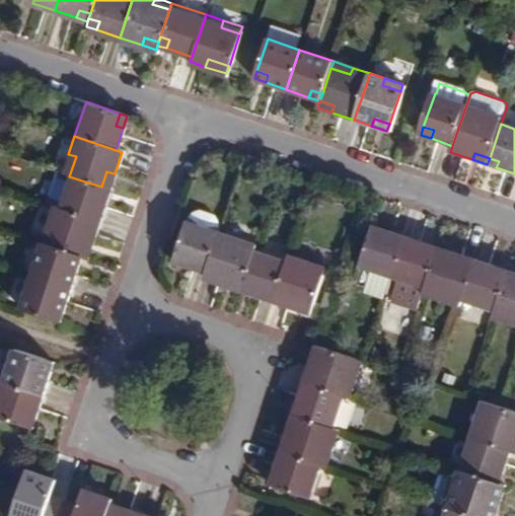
[(76,156),(68,154),(62,173),(69,176),(76,156)]
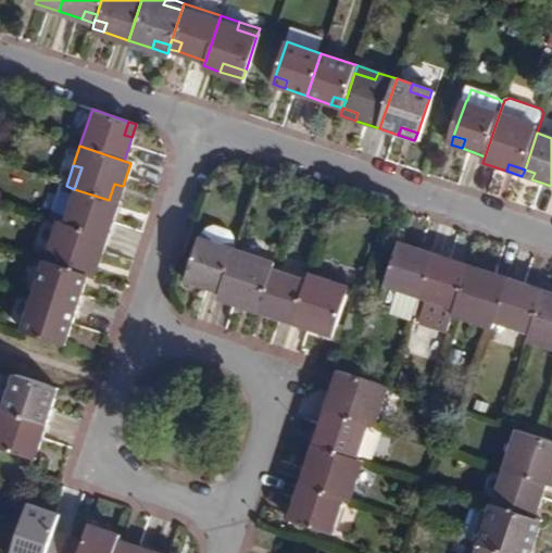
[(525,170),(522,176),(531,179),(535,173),(525,170)]
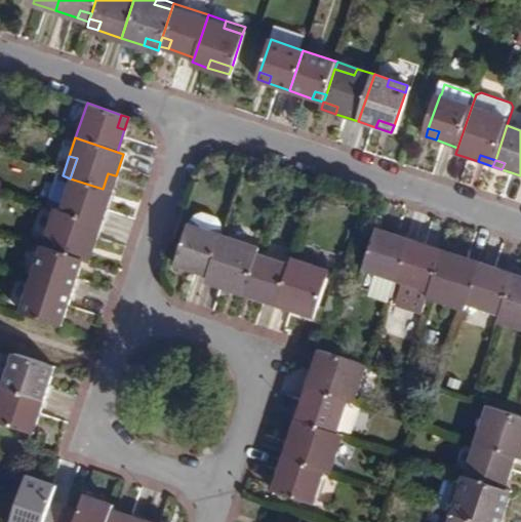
[(51,208),(99,225),(107,201),(99,199),(103,189),(70,178),(63,175),(54,172),(43,206),(51,208)]
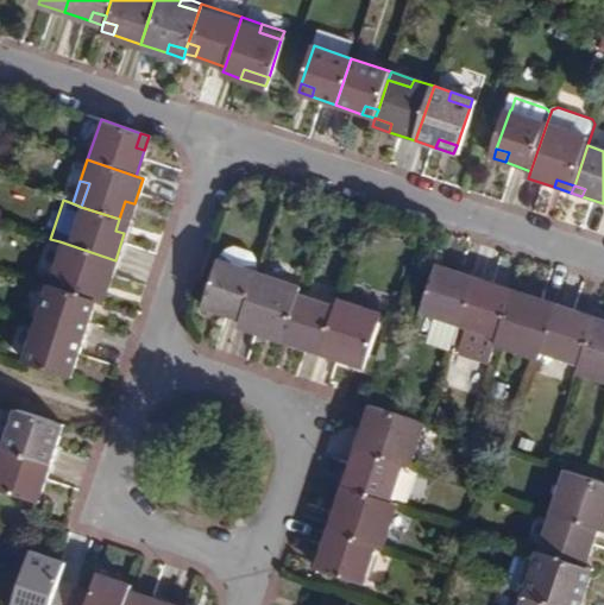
[(119,219),(129,222),(134,203),(133,203),(125,201),(119,219)]
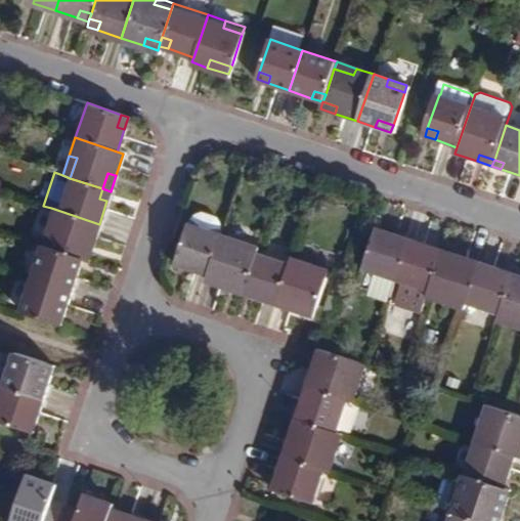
[(106,201),(111,191),(102,188),(99,199),(106,201)]
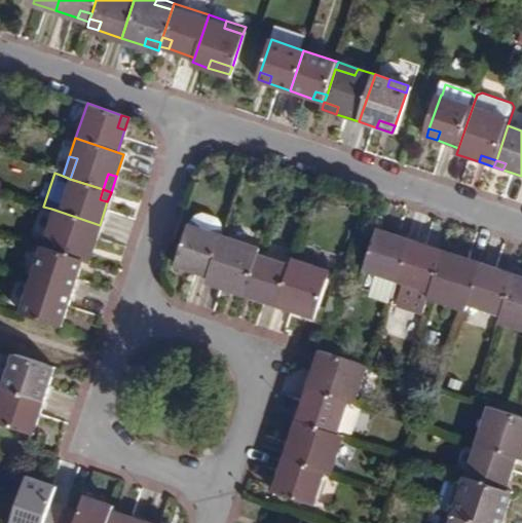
[(100,225),(51,209),(46,224),(53,226),(45,250),(72,258),(79,261),(84,244),(92,247),(100,225)]
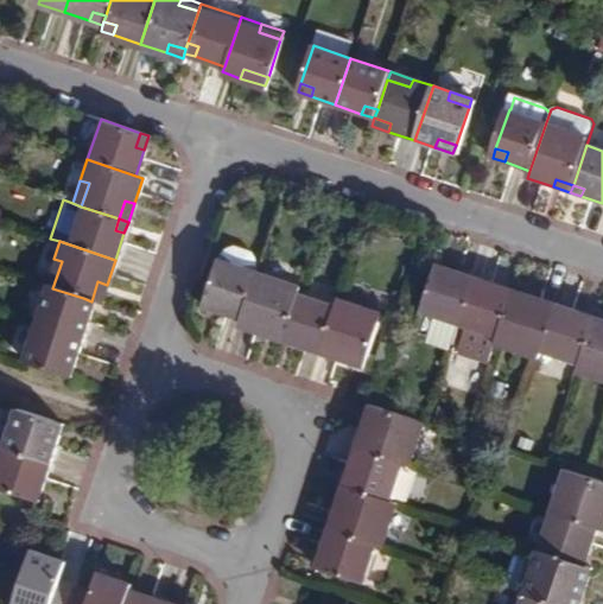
[(235,315),(248,277),(258,250),(230,241),(221,245),(213,254),(200,293),(211,297),(208,306),(235,315)]
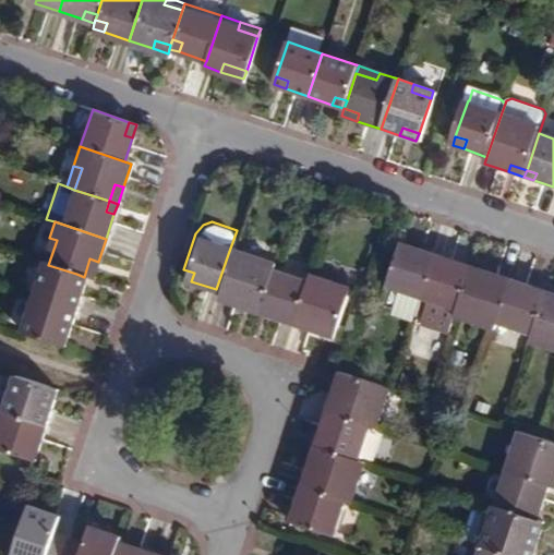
[(57,240),(49,238),(40,262),(48,265),(57,240)]
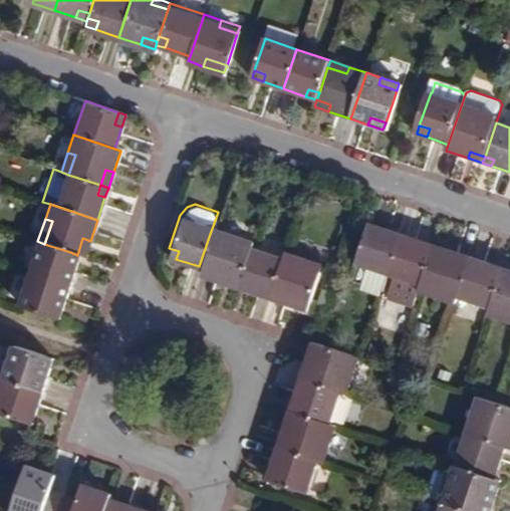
[(374,233),(377,225),(367,221),(364,229),(374,233)]
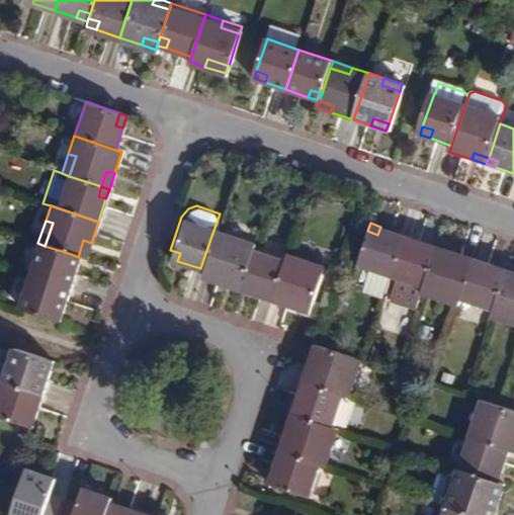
[(388,276),(402,234),(380,227),(377,235),(367,231),(356,265),(388,276)]
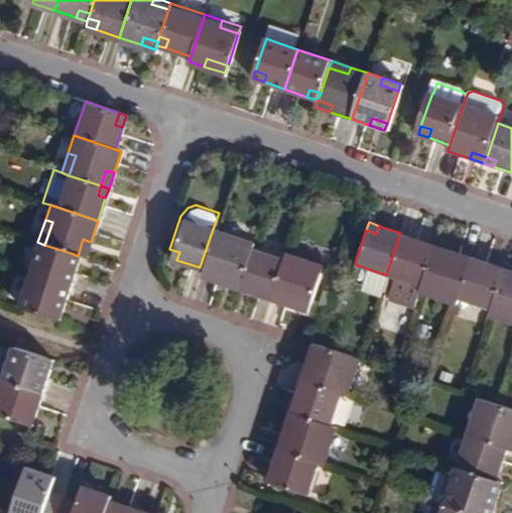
[(413,301),(418,285),(430,251),(420,248),(423,241),(400,233),(386,275),(392,277),(387,292),(413,301)]
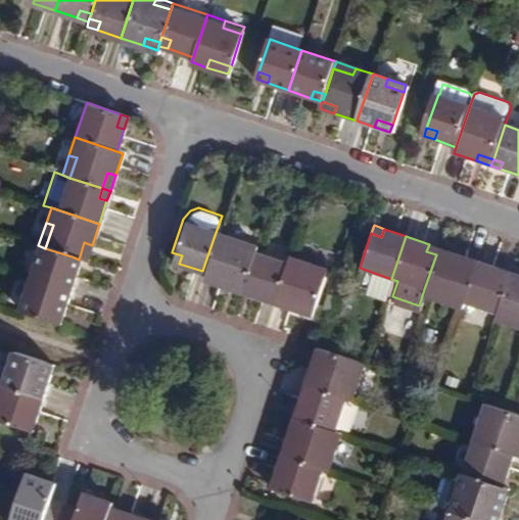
[(214,238),(202,271),(200,279),(225,287),(227,279),(241,284),(250,258),(229,251),(232,244),(214,238)]
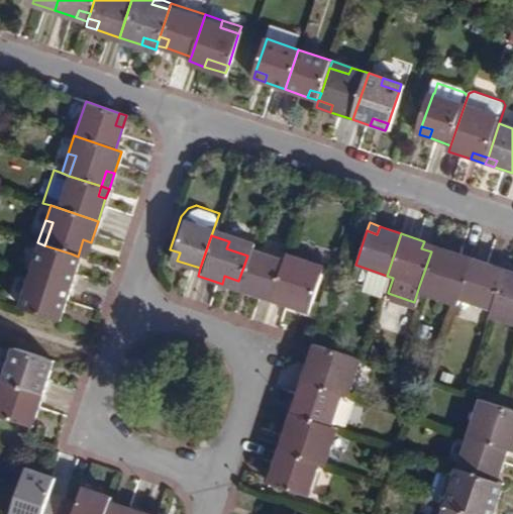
[(83,239),(78,257),(85,259),(91,242),(83,239)]
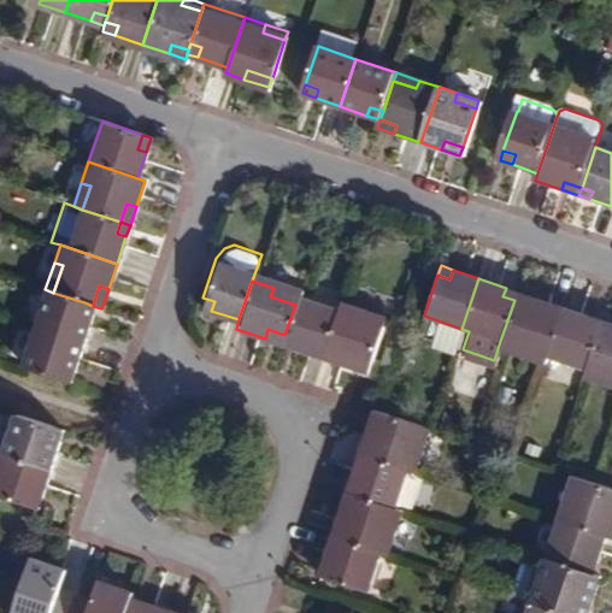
[(298,296),(274,288),(270,296),(295,305),(298,296)]
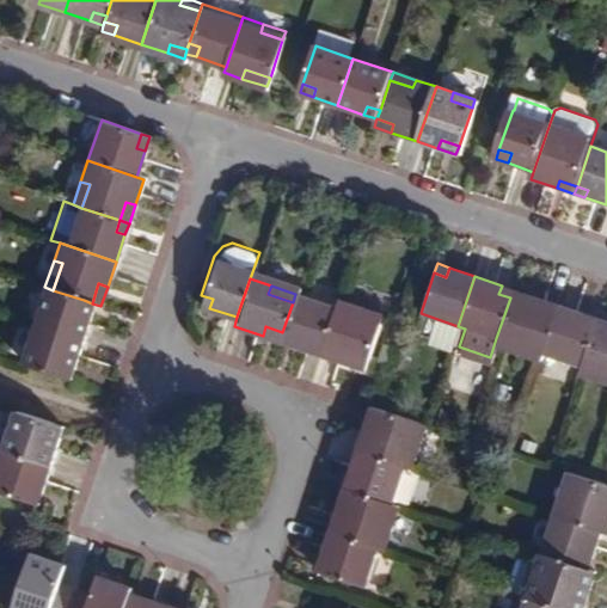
[(510,298),(513,289),(502,286),(498,294),(510,298)]
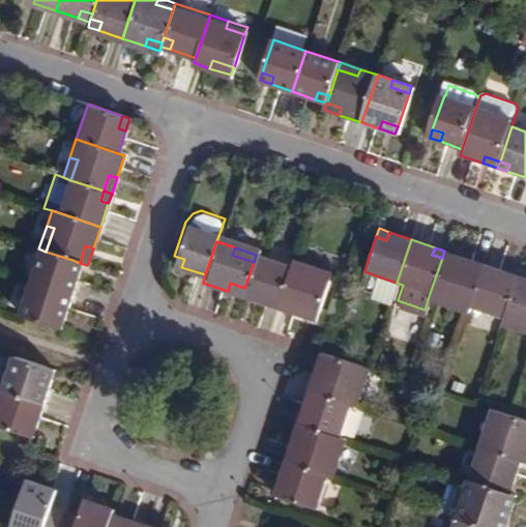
[(38,249),(28,282),(68,296),(76,273),(68,271),(72,260),(46,252),(38,249)]
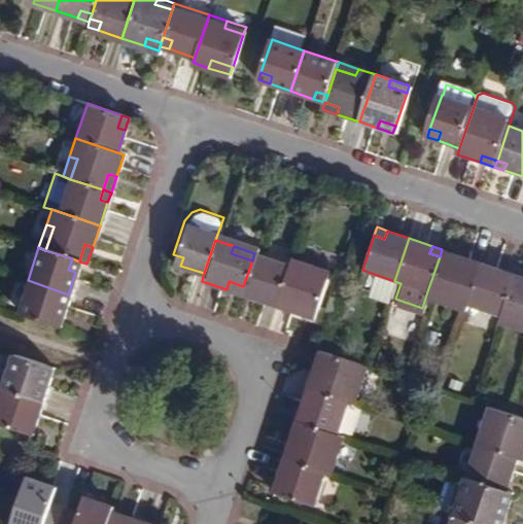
[(457,254),(442,249),(440,256),(455,262),(457,254)]
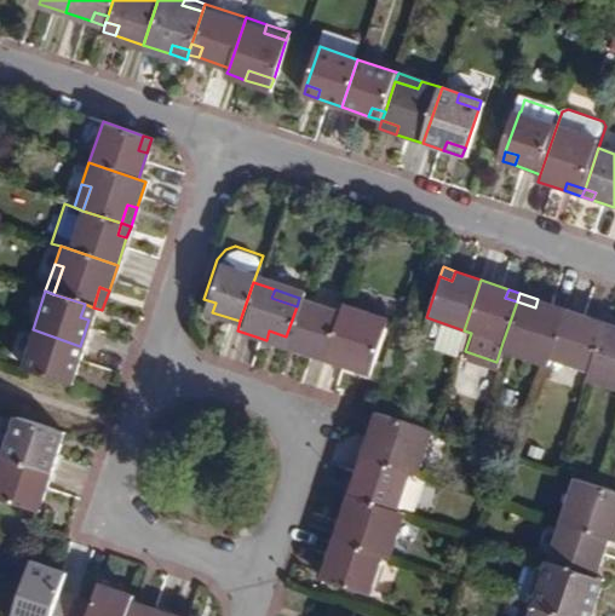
[(321,358),(338,311),(299,298),(297,306),(286,337),(298,340),(294,350),(321,358)]
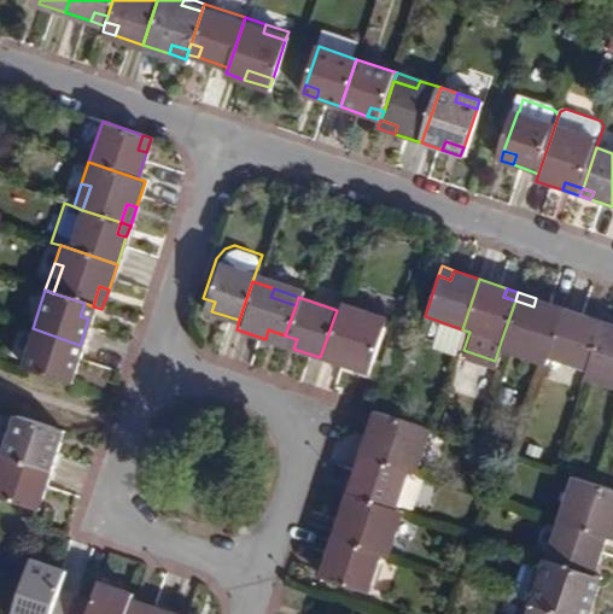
[(199,307),(211,311),(215,302),(203,298),(199,307)]
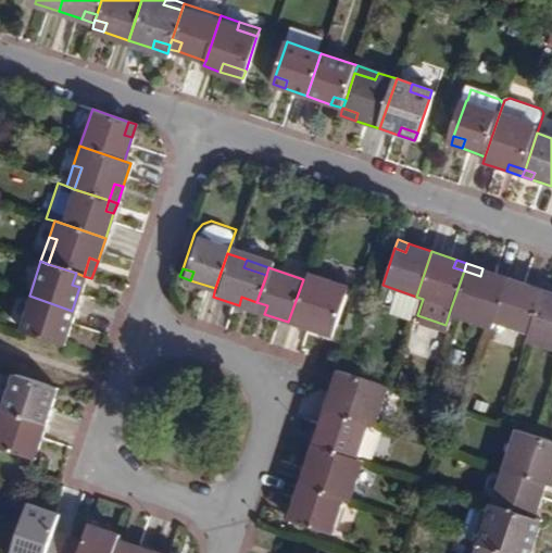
[(491,322),(506,276),(483,268),(480,276),(464,271),(451,308),(473,315),(471,323),(489,329),(491,322)]
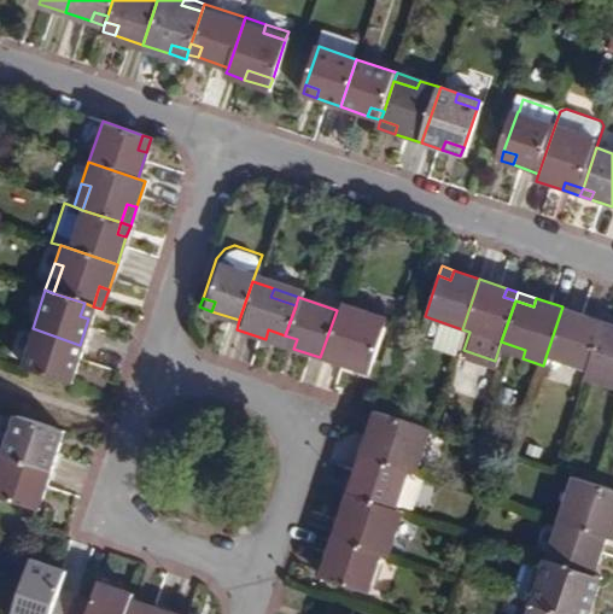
[(88,319),(93,307),(85,303),(80,316),(88,319)]
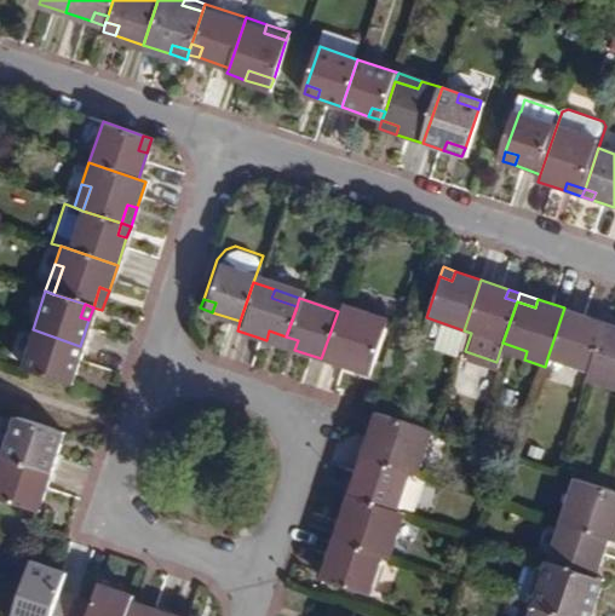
[(547,358),(587,372),(602,330),(590,327),(593,317),(564,308),(547,358)]
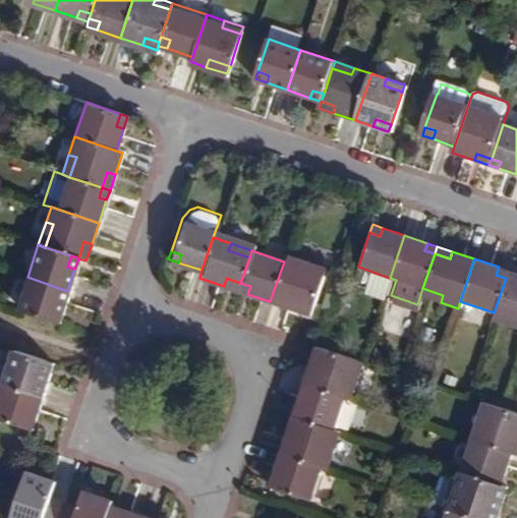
[(295,266),(284,262),(270,301),(287,307),(290,299),(304,304),(313,279),(293,272),(295,266)]
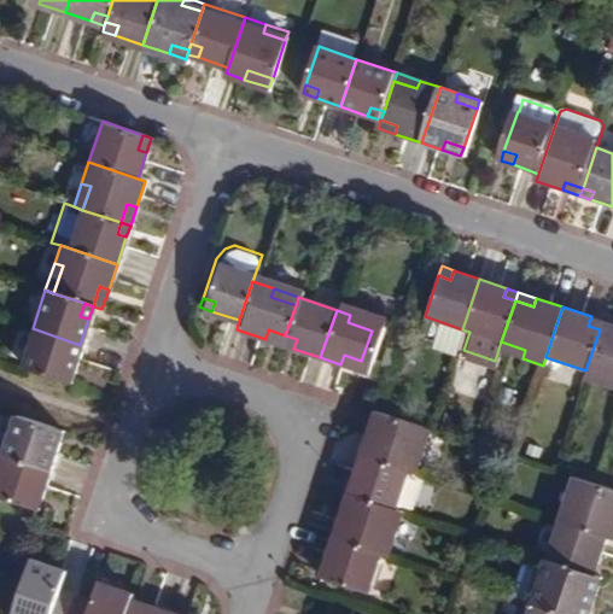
[(374,323),(350,315),(348,322),(372,331),(374,323)]
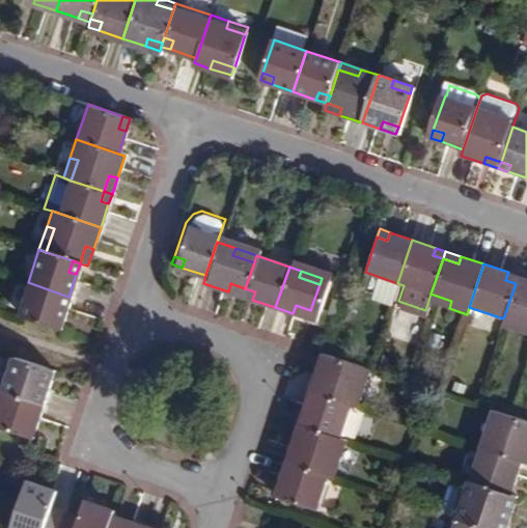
[(505,280),(516,283),(518,276),(508,272),(505,280)]
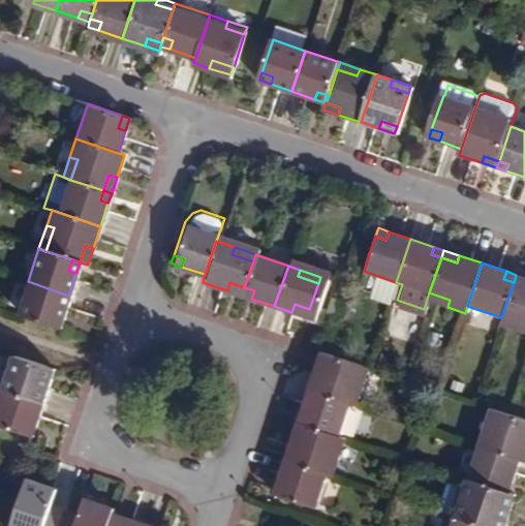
[(524,277),(516,275),(514,282),(524,285),(524,277)]
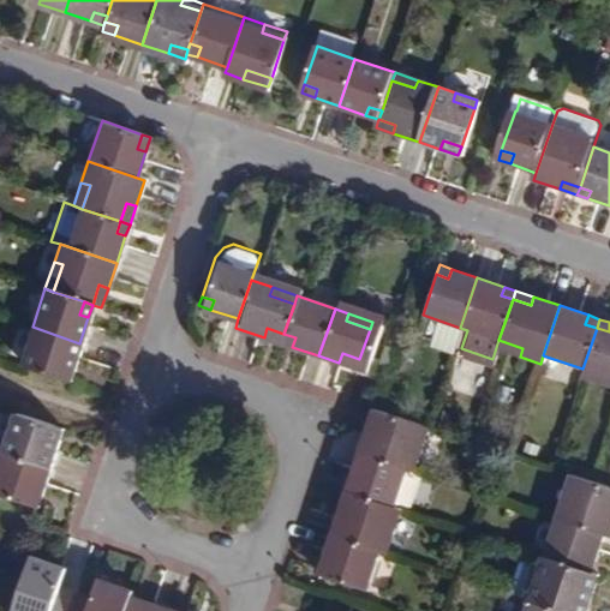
[(79,343),(33,327),(18,367),(58,381),(61,369),(70,371),(79,343)]
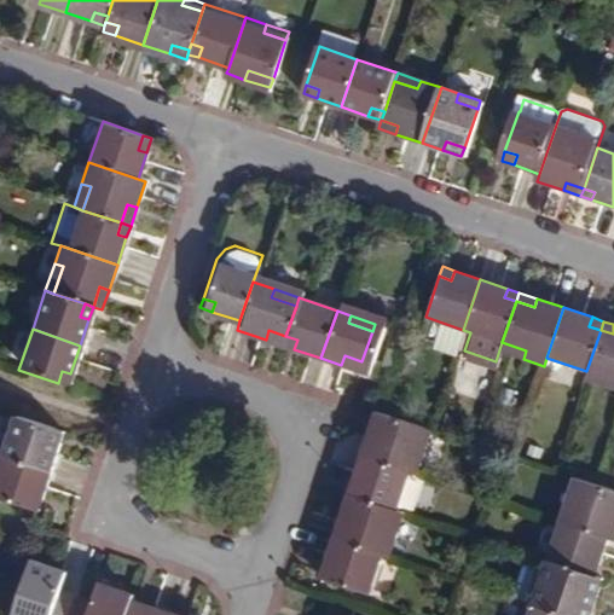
[(283,346),(285,336),(268,330),(266,340),(283,346)]
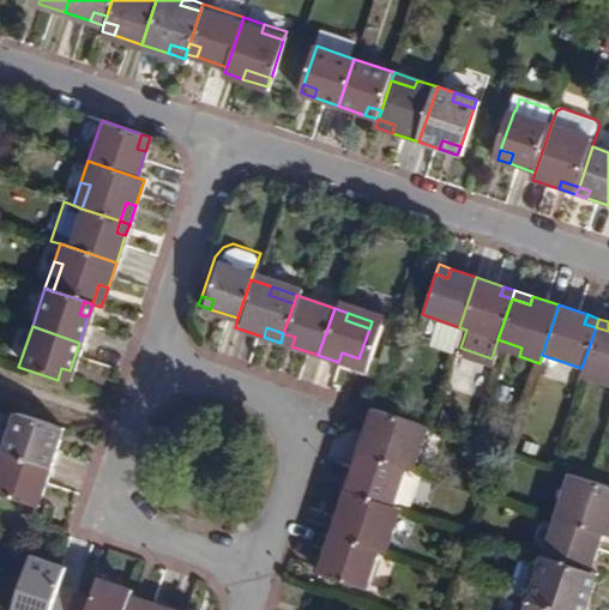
[(608,386),(608,331),(596,327),(582,368),(606,376),(602,384),(608,386)]
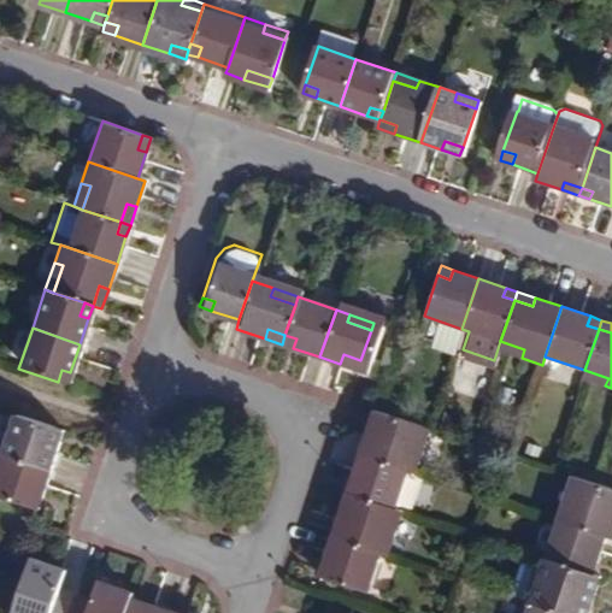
[(296,339),(284,335),(282,345),(293,348),(296,339)]
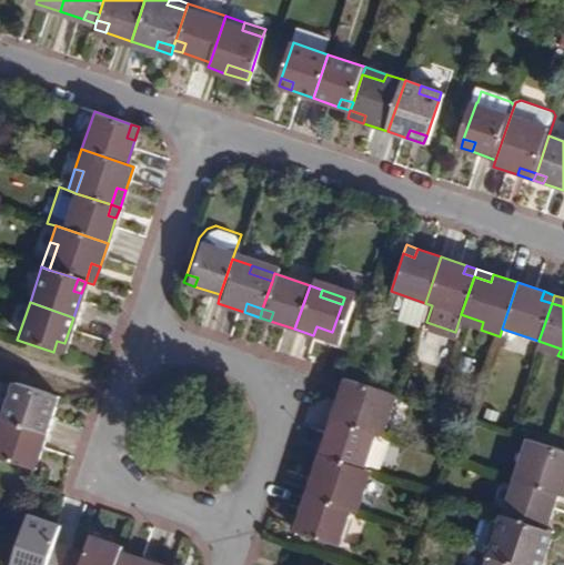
[(459,322),(481,330),(483,322),(461,314),(459,322)]
